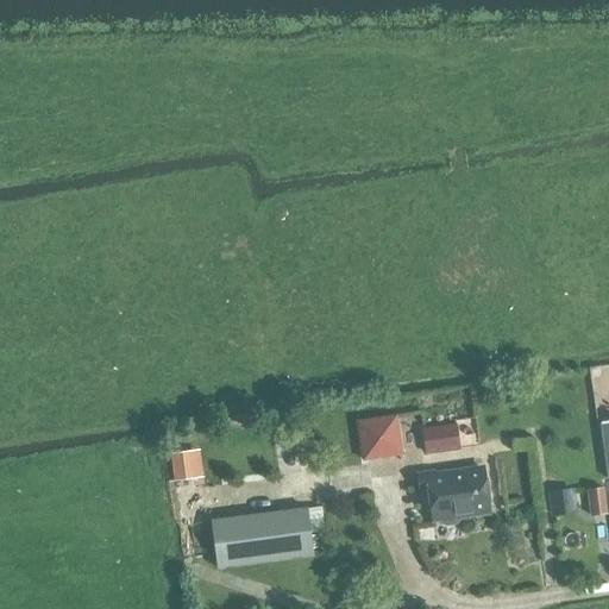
[(400,453),(400,454),(403,453),(397,416),(395,418),(394,415),(359,421),(365,458),(400,453)]
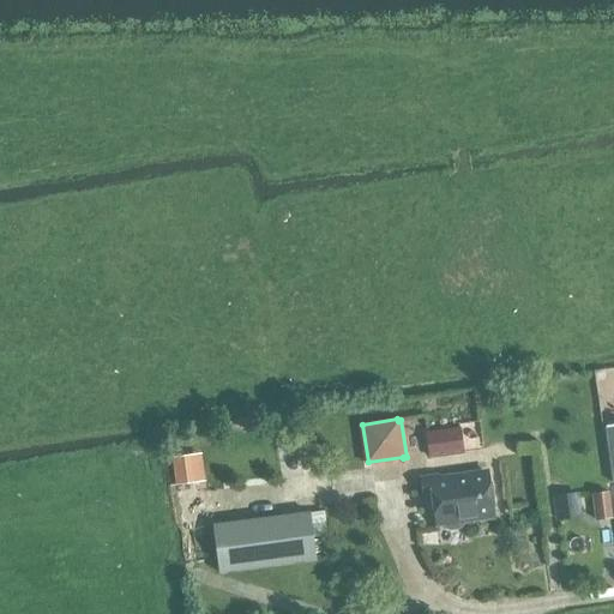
[(461,428),(426,433),(429,457),(464,452),(461,428)]
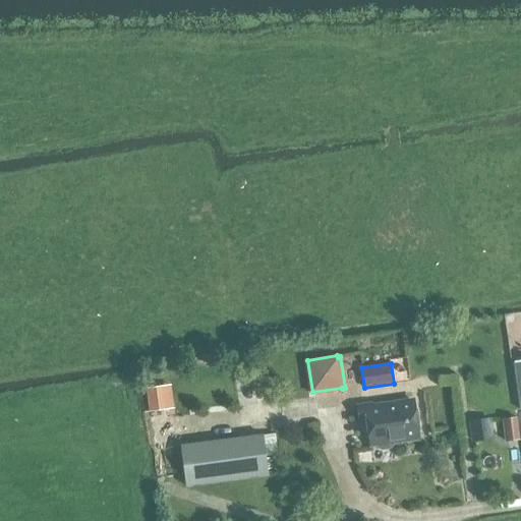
[(168,407),(164,385),(145,387),(148,410),(168,407)]
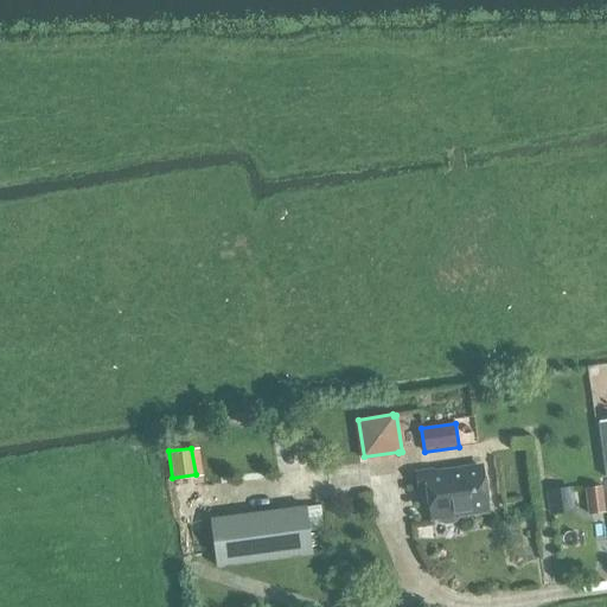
[(433,473),(433,471),(415,473),(416,489),(419,489),(417,487),(426,486),(430,517),(438,516),(438,518),(440,521),(443,523),(452,522),(455,519),(457,516),(457,513),(486,509),(480,467),(433,473)]
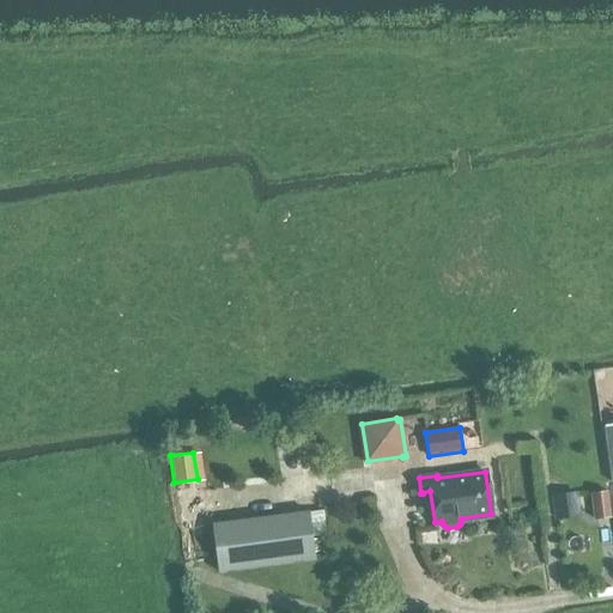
[(577,490),(551,495),(554,520),(581,515),(577,490)]
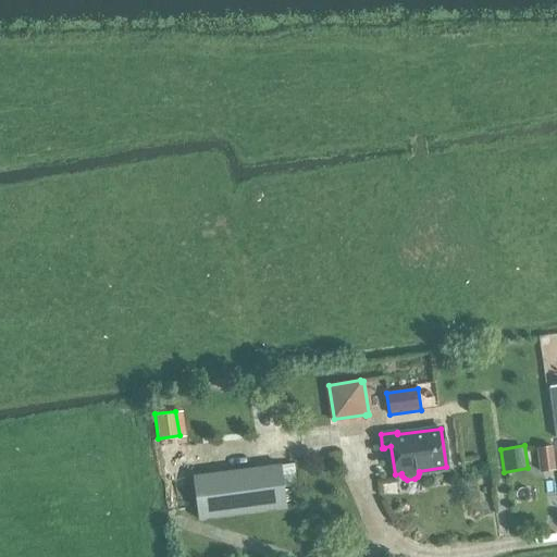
[(540,470),(554,468),(551,445),(536,447),(540,470)]
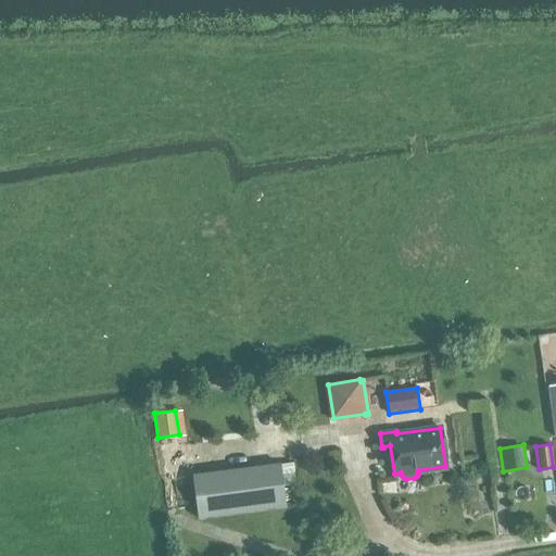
[(286,505),(279,462),(191,475),(198,517),(286,505)]
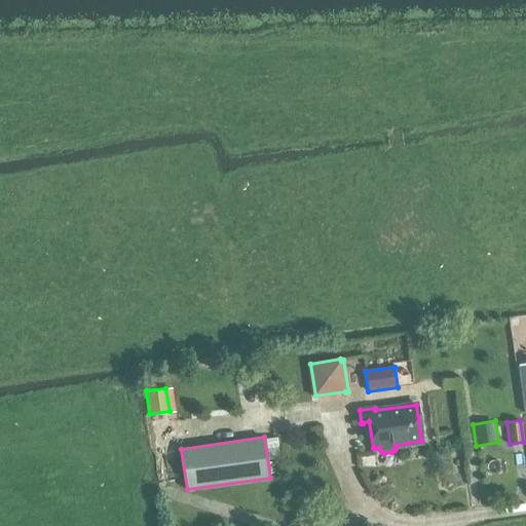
[(398,508),(405,497),(391,489),(385,499),(398,508)]
